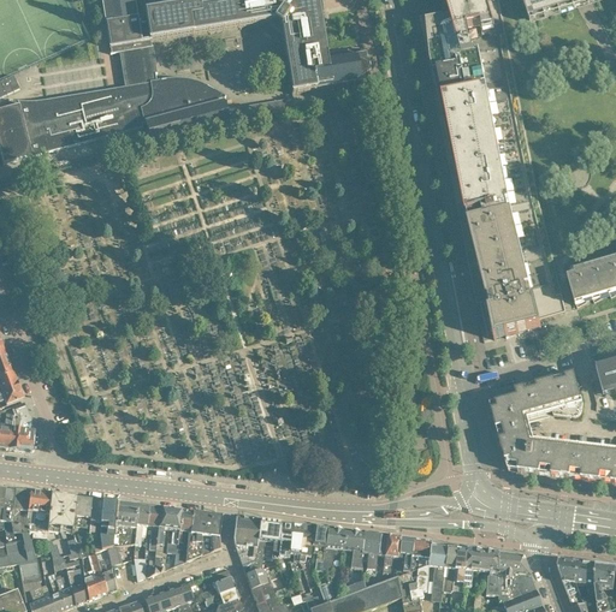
[(10,105),(0,107),(0,150),(3,162),(143,125),(142,122),(146,120),(152,143),(229,123),(223,100),(230,97),(211,85),(207,83),(202,82),(197,79),(193,78),(188,77),(183,77),(177,77),(171,77),(166,77),(160,78),(155,79),(150,81),(144,46),(153,45),(152,39),(227,25),(280,17),(282,25),(292,91),(317,88),(317,87),(368,78),(369,78),(369,77),(368,77),(365,54),(349,57),(348,48),(326,51),(321,25),(319,12),(321,11),(319,0),(209,0),(175,6),(161,9),(160,3),(154,4),(154,0),(102,0),(107,25),(110,46),(111,46),(111,51),(110,51),(111,52),(120,51),(126,84),(45,99),(40,99),(35,99),(31,100),(27,100),(22,100),(17,99),(12,99),(9,97),(9,99),(10,105)]
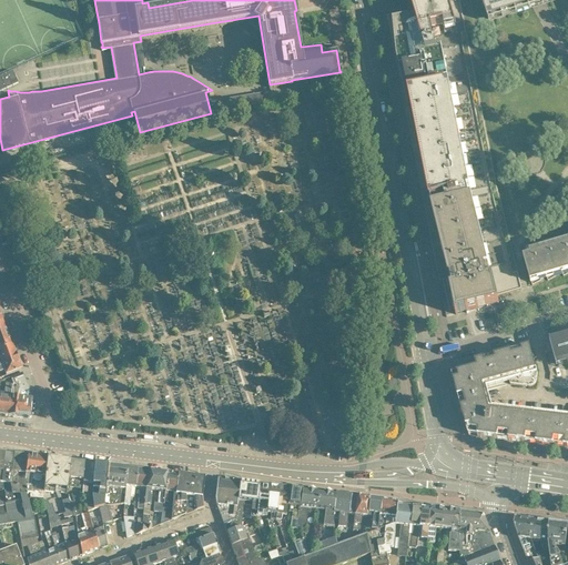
[(466,32),(459,0),(411,0),(418,22),(424,41),(466,32)]
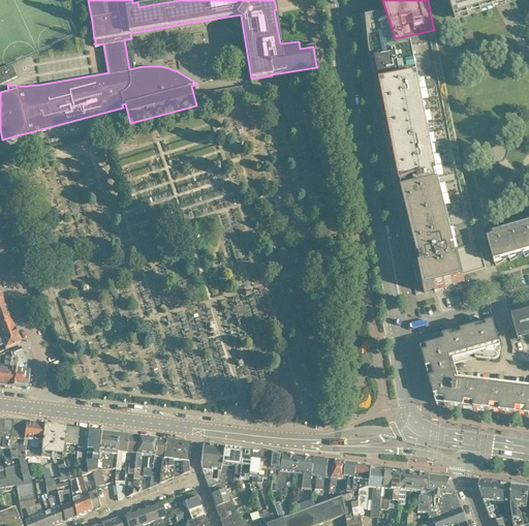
[(449,0),(456,19),(461,17),(465,16),(473,12),(477,11),(486,9),(489,8),(497,5),(503,4),(508,2),(515,0),(449,0)]
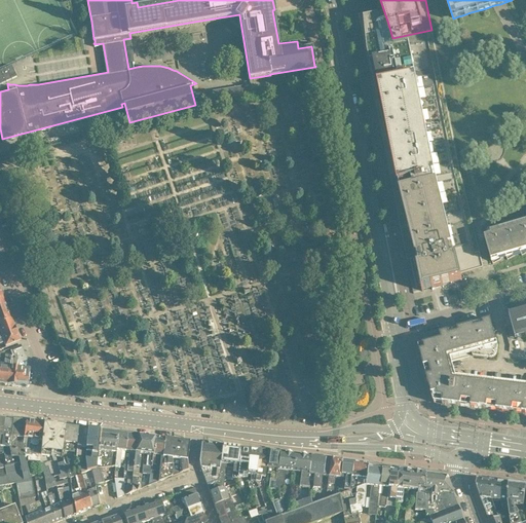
[(459,169),(431,30),(392,38),(387,21),(380,22),(379,14),(364,16),(389,149),(391,149),(398,182),(419,177),(421,184),(460,174),(459,169)]
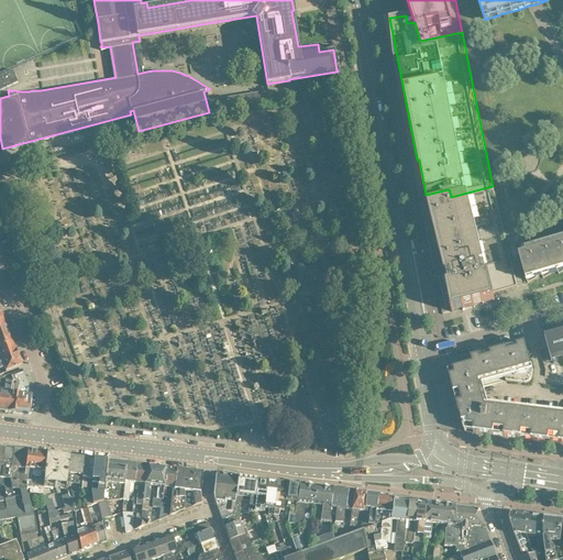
[(12,67),(0,73),(0,87),(18,79),(12,67)]
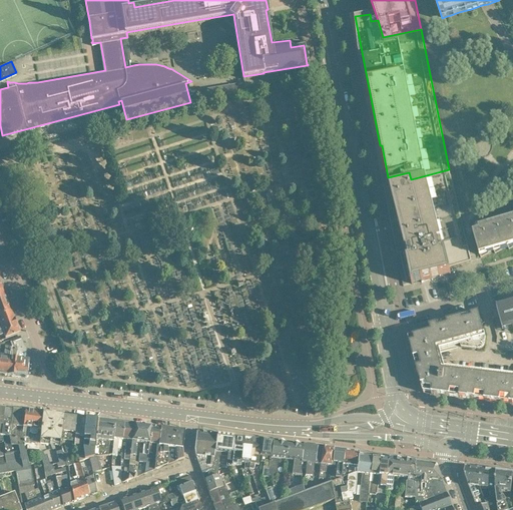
[(174,170),(217,158),(205,117),(152,133),(154,141),(142,145),(144,151),(156,147),(158,155),(149,158),(151,165),(171,159),(174,170)]
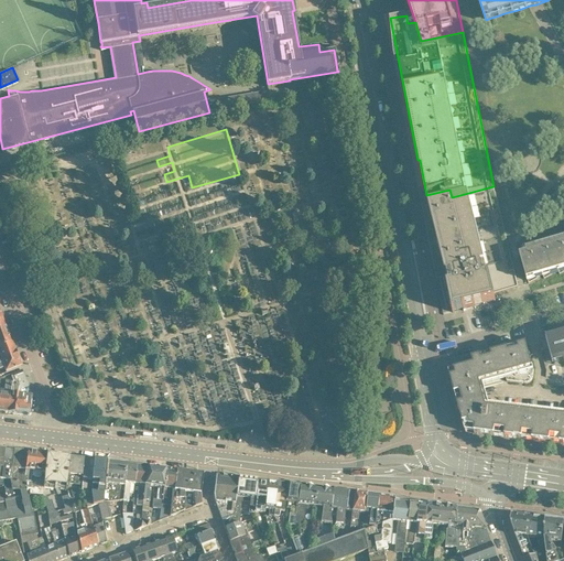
[(138,181),(149,219),(179,211),(176,203),(166,205),(158,175),(138,181)]
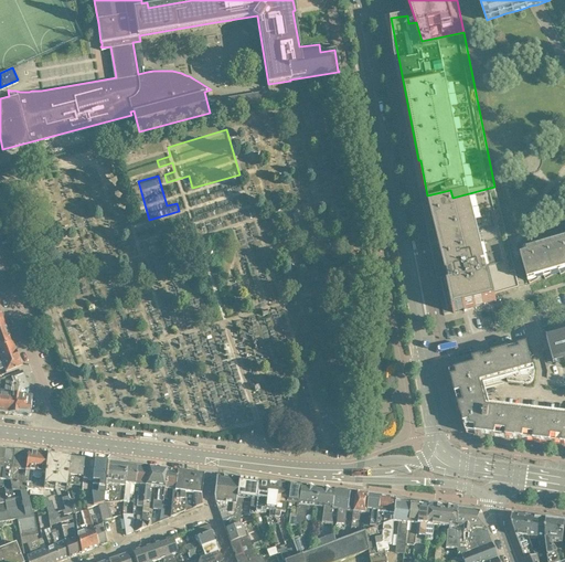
[(24,179),(19,181),(23,194),(30,192),(24,179)]
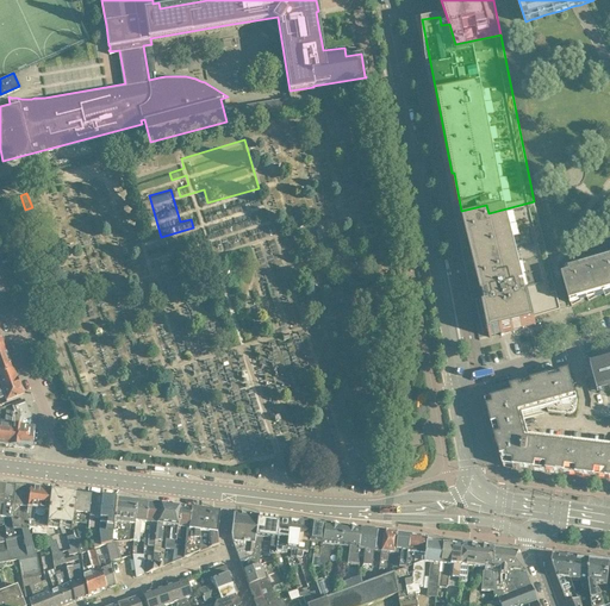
[(559,303),(534,201),(489,213),(486,205),(461,211),(461,212),(465,211),(466,219),(464,219),(483,295),(484,295),(486,305),(484,306),(490,335),(492,333),(491,332),(500,331),(502,332),(515,330),(514,328),(535,323),(533,314),(560,306),(559,303)]
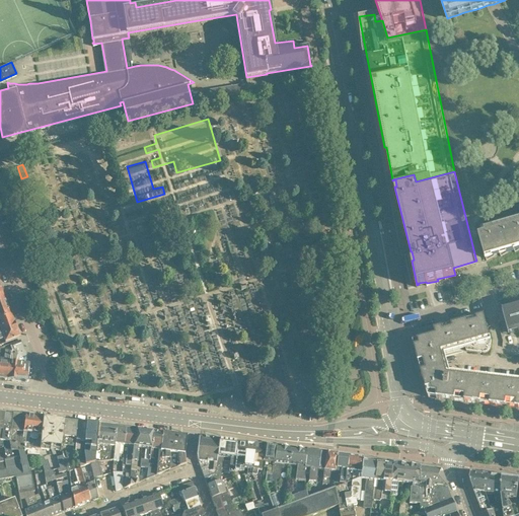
[(486,255),(487,255),(487,254),(518,244),(518,219),(477,232),(485,255),(486,255)]
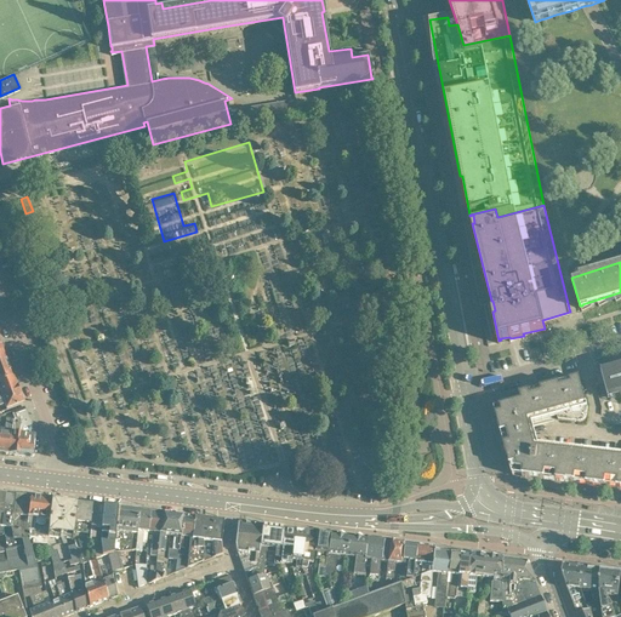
[(620,361),(613,365),(613,366),(603,370),(603,369),(600,370),(602,372),(604,382),(608,394),(610,394),(611,398),(620,394),(620,361)]
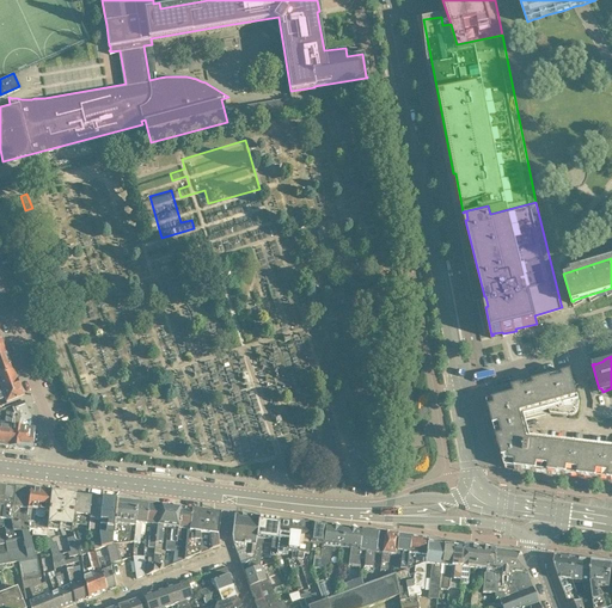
[(8,357),(0,360),(0,373),(13,369),(12,366),(13,366),(12,362),(11,363),(8,357)]
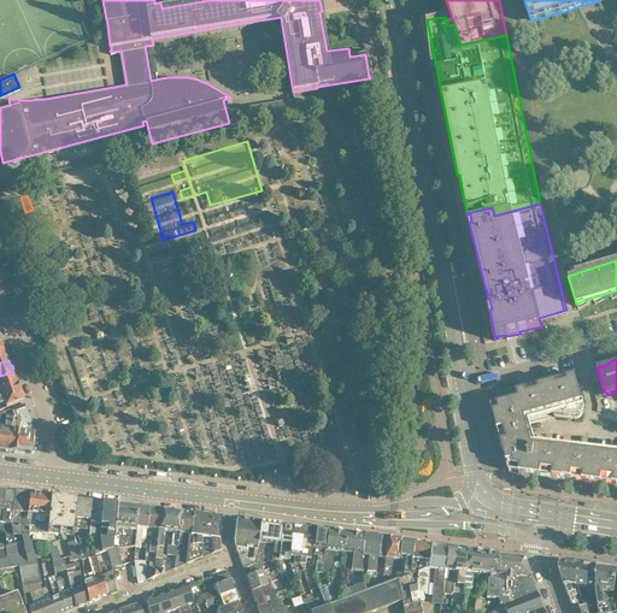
[(0,392),(18,385),(17,381),(17,378),(16,377),(15,373),(13,372),(0,376),(0,392)]
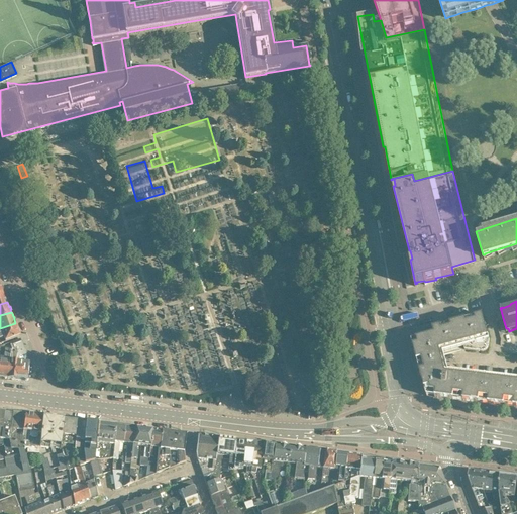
[(433,331),(426,333),(413,337),(411,338),(424,386),(425,385),(426,393),(427,393),(434,393),(434,394),(516,403),(516,379),(447,371),(445,369),(439,347),(462,341),(464,347),(481,348),(482,348),(484,348),(485,348),(487,347),(487,346),(488,345),(488,344),(489,343),(489,337),(483,312),(432,326),(433,331)]
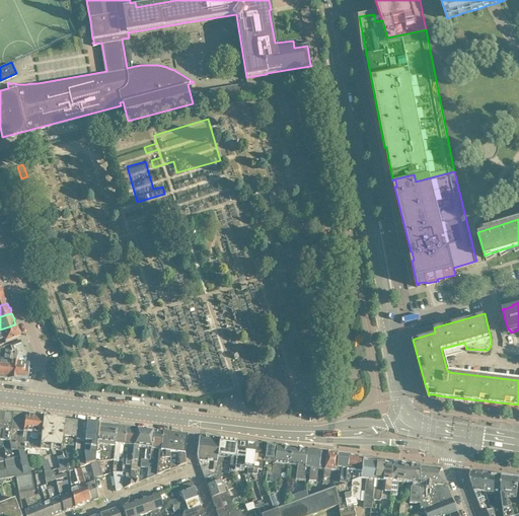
[(15,324),(0,329),(0,337),(4,336),(5,340),(19,335),(18,332),(19,330),(17,329),(15,324)]
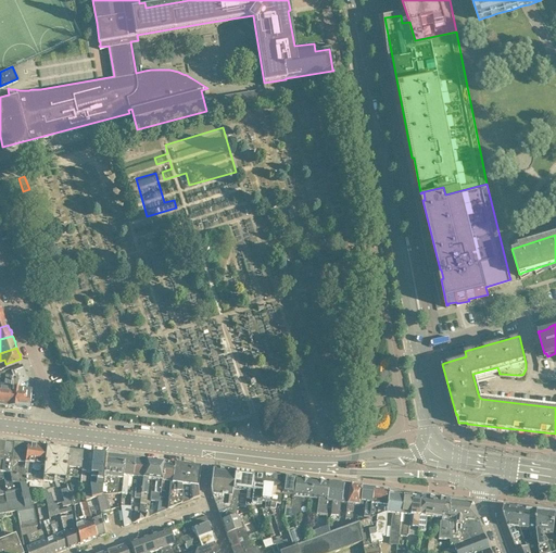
[(444,363),(458,359),(457,353),(443,357),(444,363)]
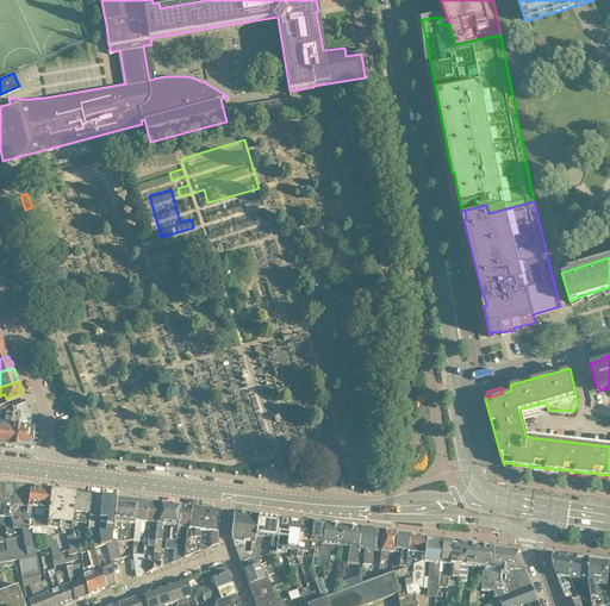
[(375,401),(377,405),(379,412),(394,407),(391,397),(375,401)]
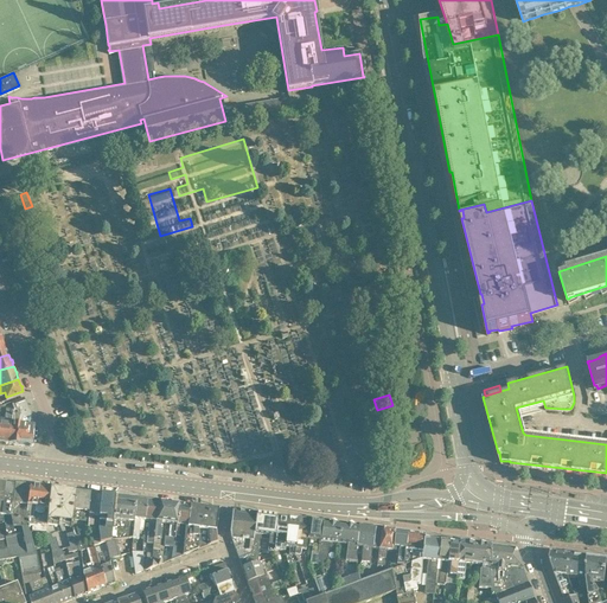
[(8,442),(20,443),(26,399),(25,398),(14,402),(14,401),(12,402),(13,403),(13,408),(8,442)]
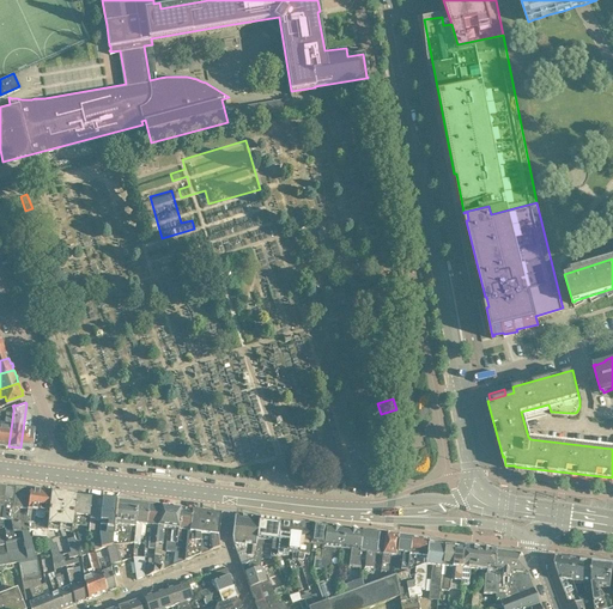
[(35,426),(26,403),(20,448),(28,449),(32,445),(35,426)]
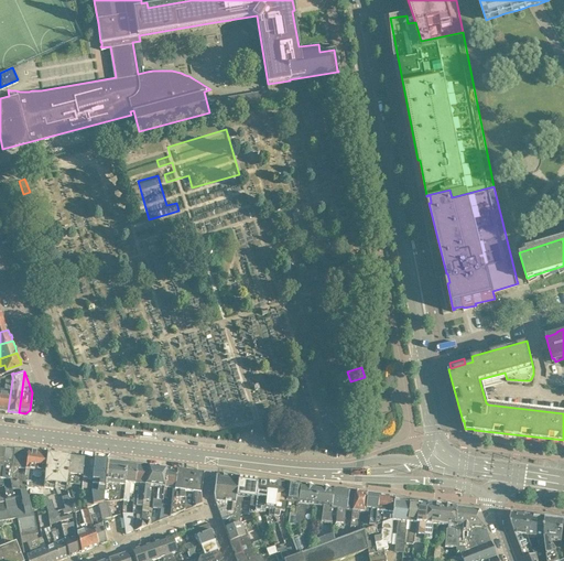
[(4,390),(0,389),(0,409),(3,410),(6,412),(7,411),(8,411),(12,379),(6,378),(4,390)]
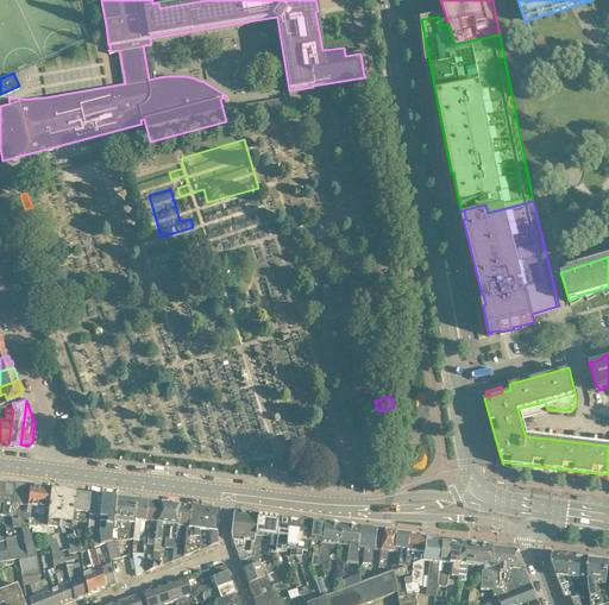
[(30,484),(0,480),(0,559),(2,559),(19,556),(19,555),(30,553),(35,553),(29,527),(26,518),(30,484)]
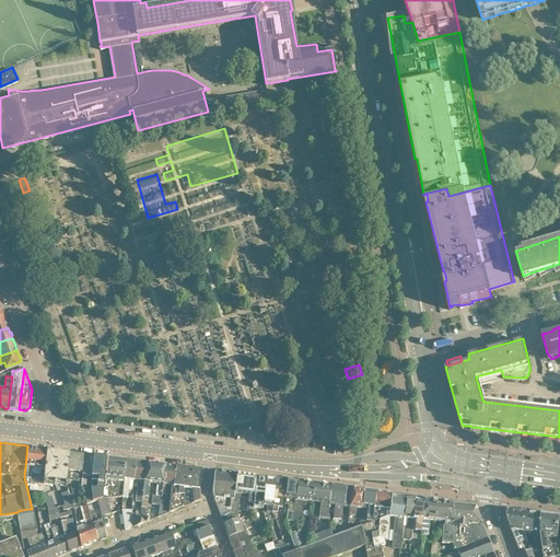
[(42,489),(43,482),(46,449),(27,445),(24,477),(26,485),(30,486),(30,487),(42,489)]
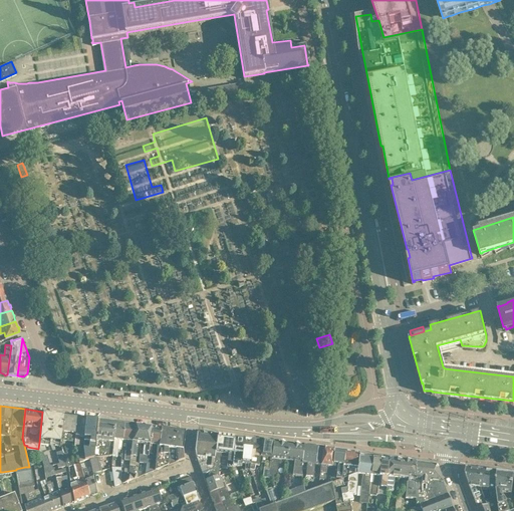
[(39,439),(39,440),(60,443),(60,438),(61,432),(63,414),(53,413),(42,412),(39,439)]
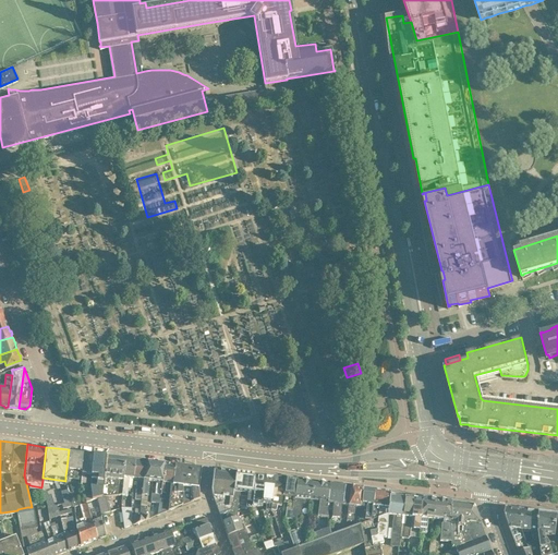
[(69,449),(67,469),(70,469),(69,475),(82,478),(84,451),(69,449)]
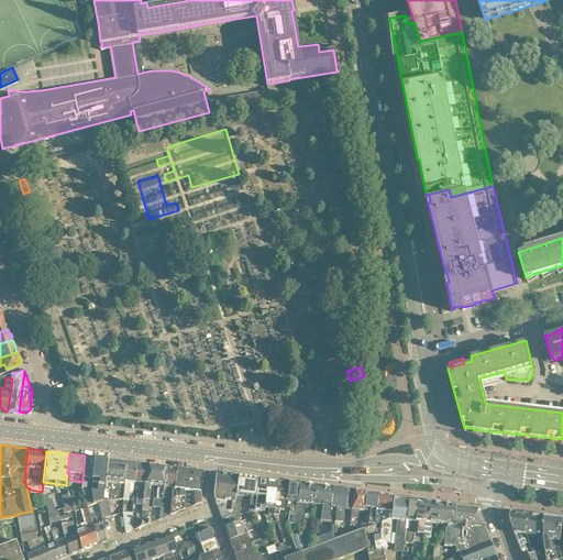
[(83,482),(81,489),(88,489),(89,481),(87,481),(88,476),(91,476),(95,457),(85,456),(83,482)]
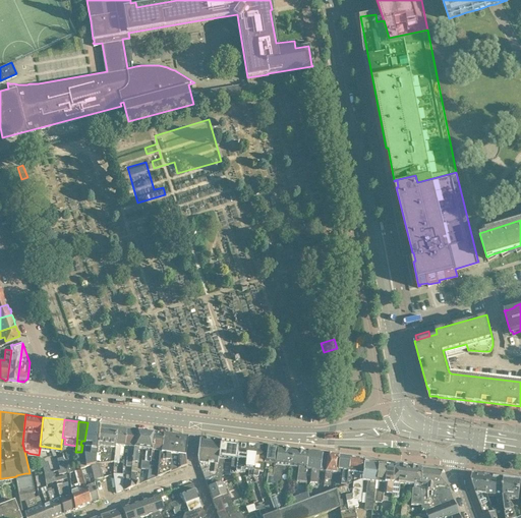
[(99,423),(88,422),(84,441),(84,452),(85,459),(87,464),(91,463),(96,462),(99,423)]
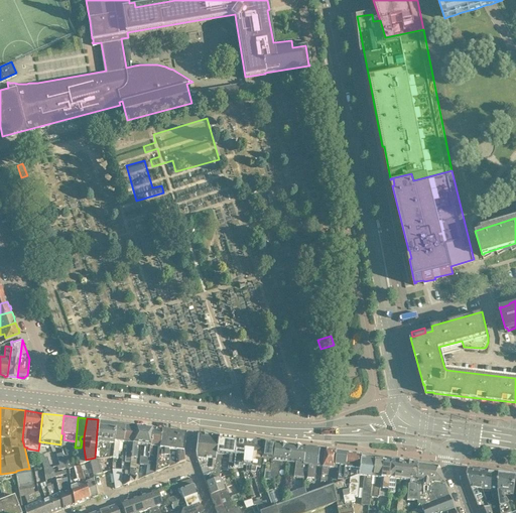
[(98,419),(95,458),(98,457),(100,457),(112,456),(116,422),(98,419)]
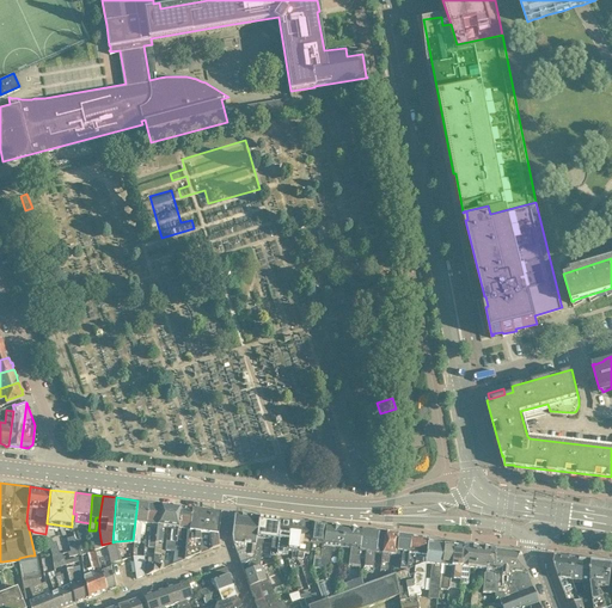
[(138,501),(133,540),(140,540),(142,521),(146,522),(148,502),(138,501)]
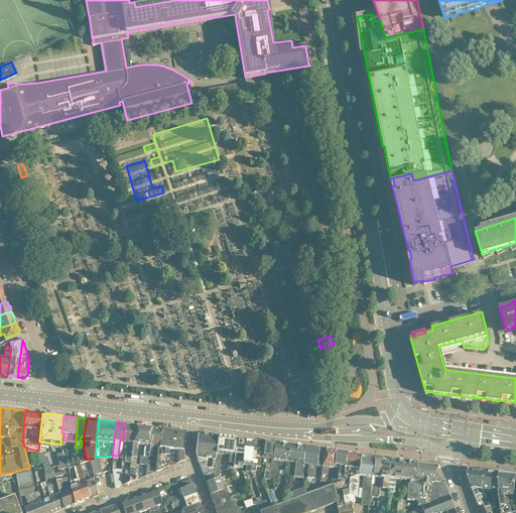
[(125,423),(123,440),(127,440),(124,460),(130,461),(134,424),(125,423)]
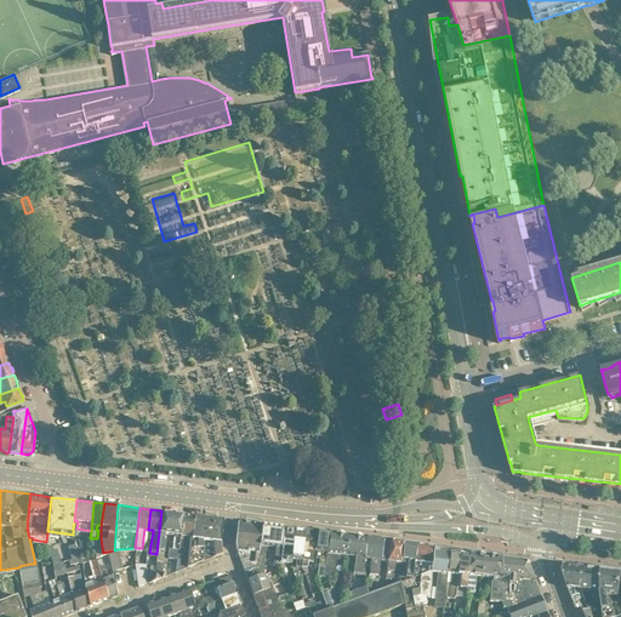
[(157,554),(164,554),(165,548),(166,538),(165,537),(165,532),(170,532),(172,512),(161,510),(157,554)]
